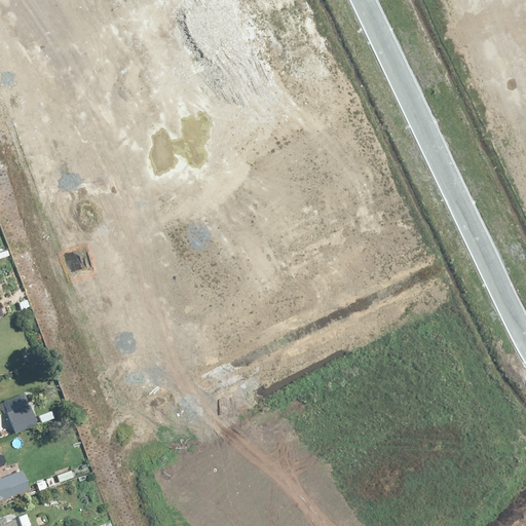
[(16,303),(19,309),(27,307),(25,300),(16,303)]
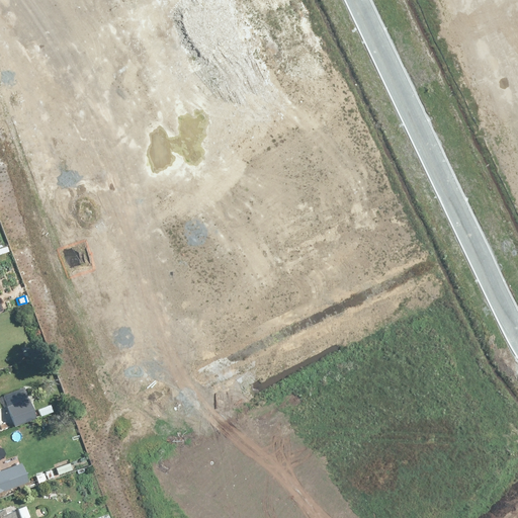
[(24,399),(4,407),(12,427),(33,418),(24,399)]
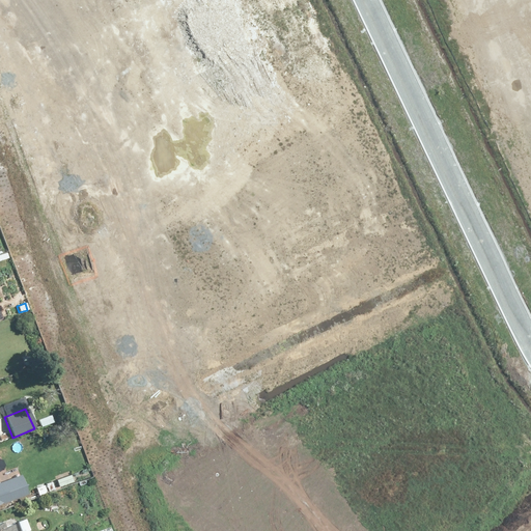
[(37,420),(39,427),(53,422),(51,415),(37,420)]
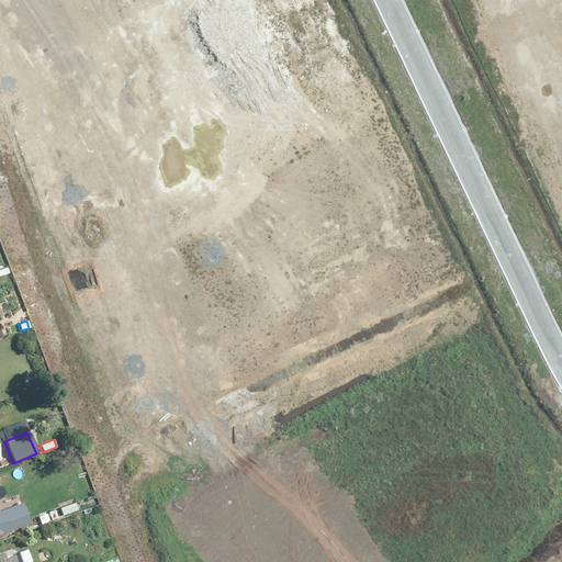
[(58,508),(60,516),(77,510),(74,503),(58,508)]
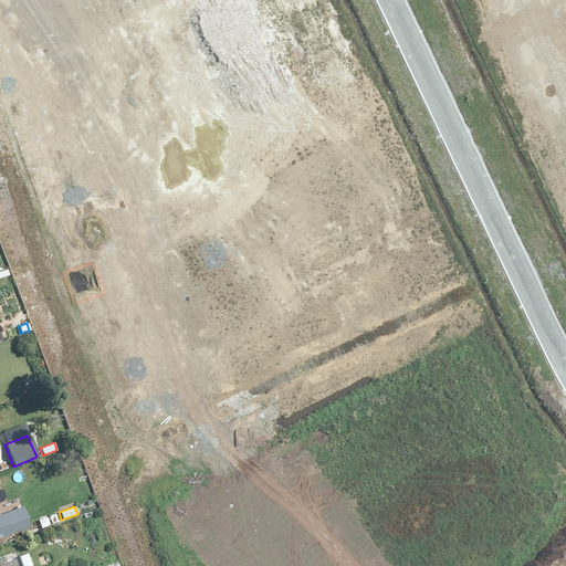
[(28,552),(18,555),(21,565),(27,565),(32,564),(28,552)]
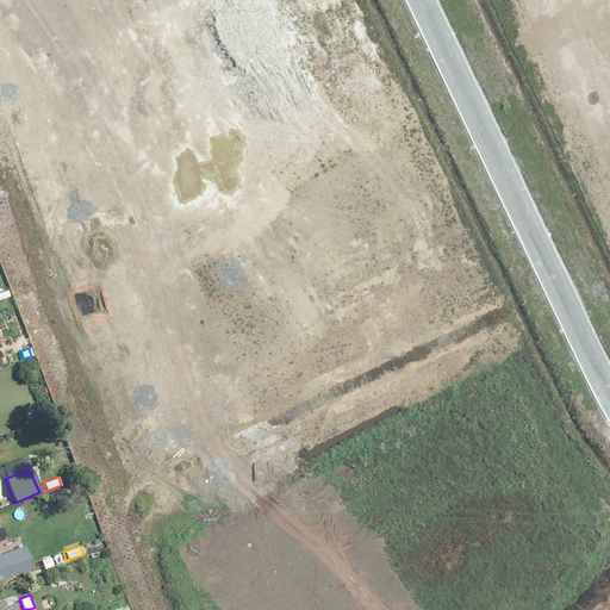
[(0,609),(16,609),(13,602),(4,604),(1,599),(0,599),(0,609)]
